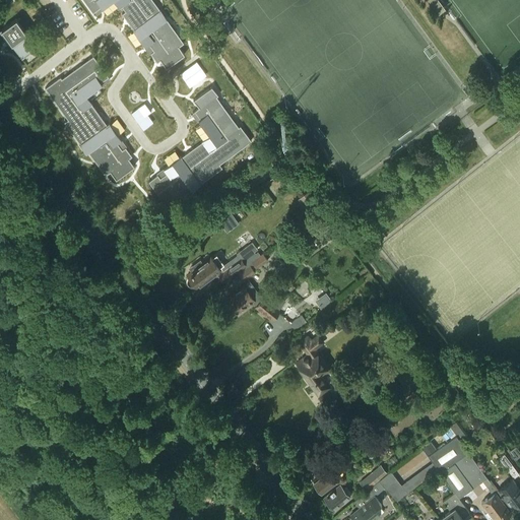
[(36,0),(27,0),(5,17),(6,18),(8,17),(16,28),(14,29),(15,31),(35,18),(36,20),(46,13),(36,0)]
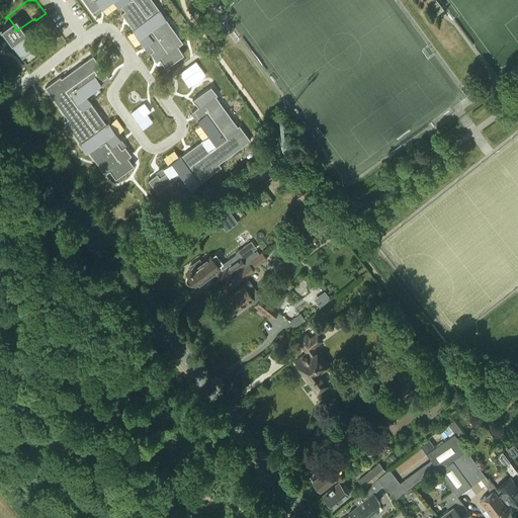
[(83,0),(93,14),(94,13),(93,12),(100,6),(101,8),(112,0),(118,8),(121,6),(124,11),(121,13),(133,29),(145,47),(149,44),(153,50),(150,53),(156,62),(160,60),(161,60),(165,65),(164,66),(165,67),(183,54),(178,47),(183,42),(166,18),(165,17),(163,19),(158,12),(161,10),(160,9),(159,10),(152,0),(83,0)]
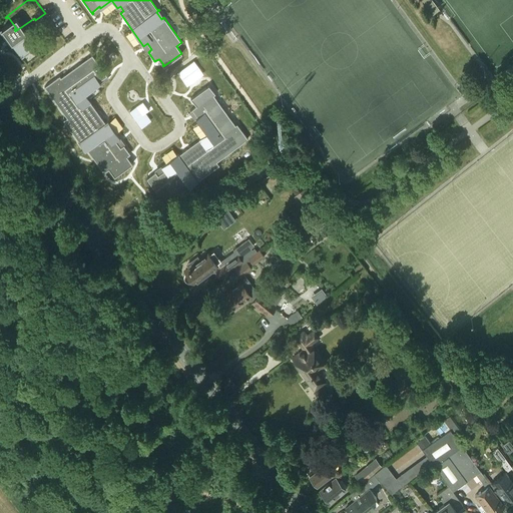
[(172,7),(164,12),(170,21),(178,16),(172,7)]
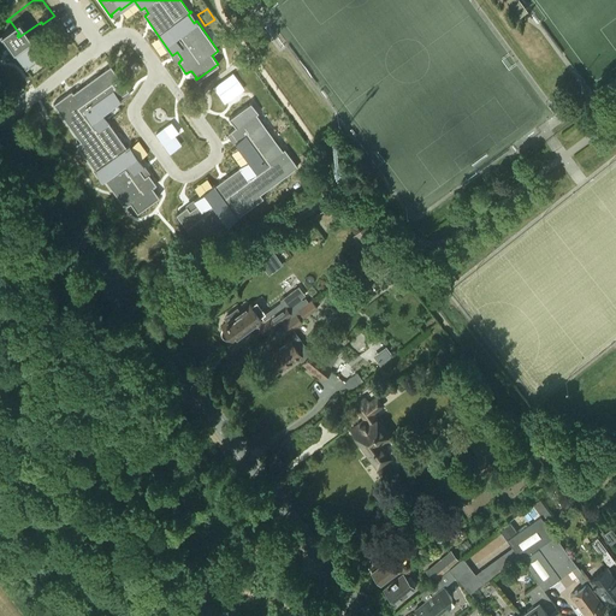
[(53,102),(81,140),(76,143),(95,170),(94,170),(95,171),(98,169),(104,177),(101,178),(101,179),(104,178),(125,207),(130,202),(137,212),(159,196),(158,194),(157,195),(152,189),(153,188),(153,187),(157,184),(148,172),(144,176),(141,171),(138,169),(143,165),(129,144),(126,147),(108,122),(110,122),(102,112),(120,99),(119,96),(128,90),(129,93),(130,92),(110,65),(72,92),(71,89),(53,102)]
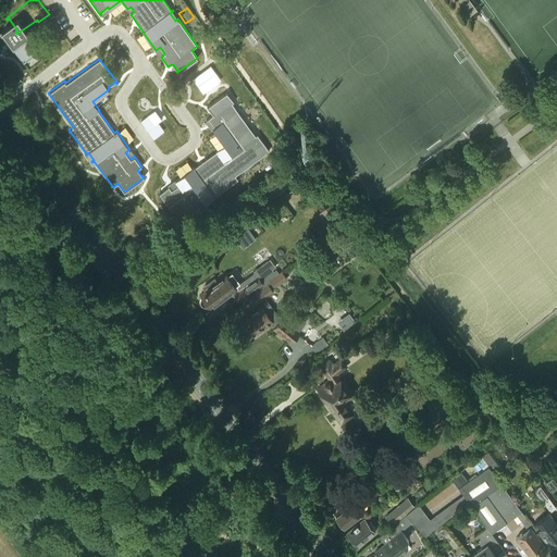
[(211,64),(193,78),(202,93),(221,79),(211,64)]
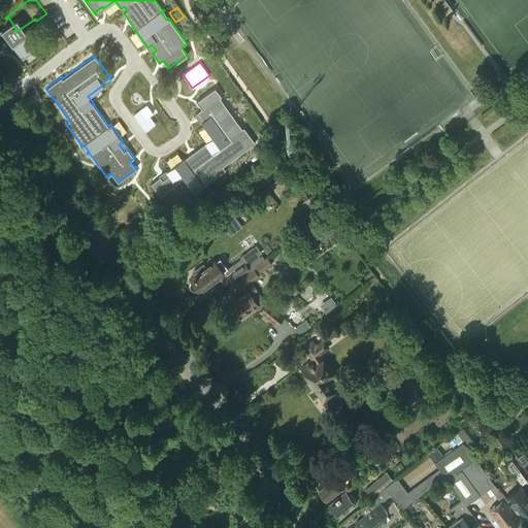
[(160,176),(151,183),(170,210),(195,193),(196,192),(194,190),(201,185),(202,188),(203,187),(203,186),(226,170),(223,166),(255,143),(243,128),(242,129),(220,98),(222,97),(215,88),(196,101),(197,103),(198,102),(200,105),(202,107),(201,108),(202,109),(195,113),(196,114),(198,112),(203,121),(201,122),(212,137),(204,143),(205,143),(184,159),(184,158),(166,171),(169,175),(164,178),(162,179),(160,176)]
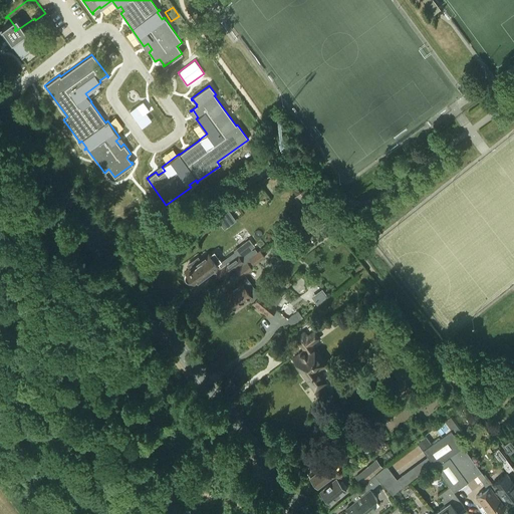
[(150,109),(143,100),(130,110),(142,127),(152,121),(146,111),(150,109)]
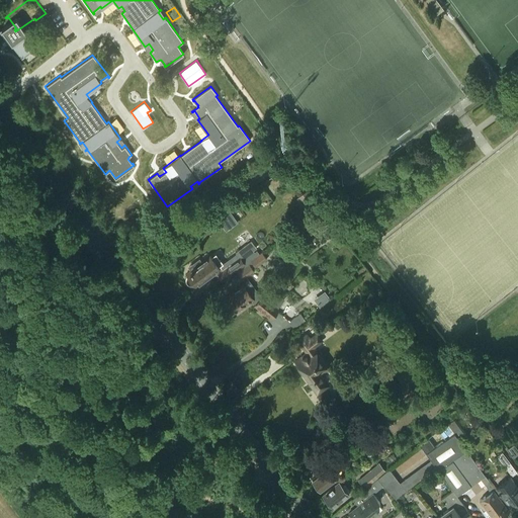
[(291,125),(290,125),(283,133),(286,138),(295,131),(291,125)]
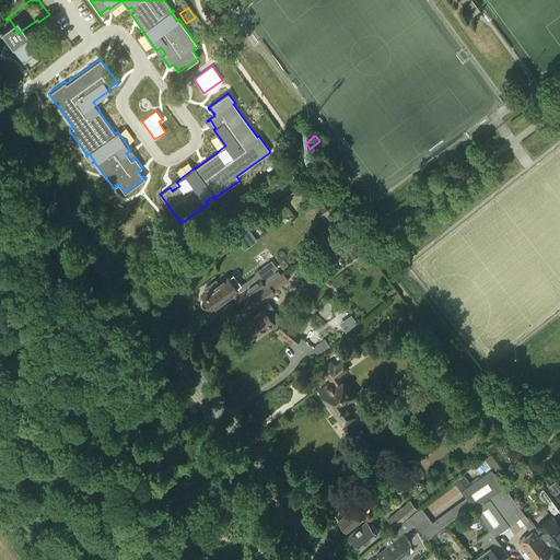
[(313,177),(302,186),(310,197),(322,189),(313,177)]
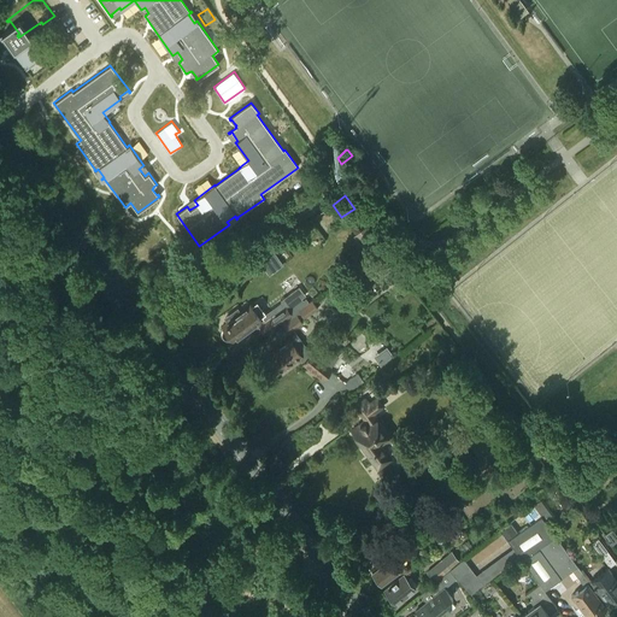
[(264,269),(278,259),(272,250),(258,260),(264,269)]
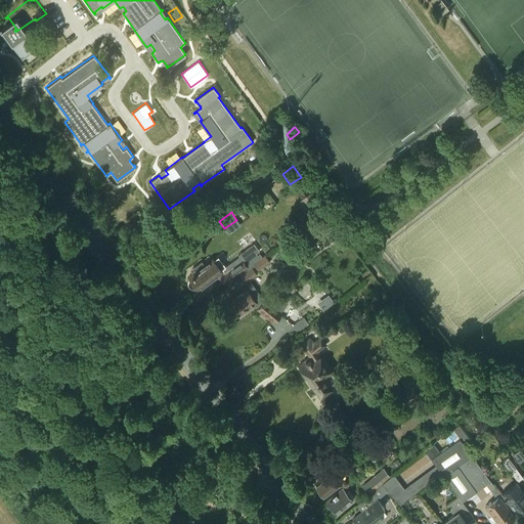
[(187,281),(187,282),(187,284),(188,285),(188,286),(189,286),(189,287),(190,287),(191,288),(192,288),(193,288),(194,288),(195,288),(197,287),(197,288),(216,274),(218,278),(220,276),(224,284),(237,273),(239,272),(249,266),(262,257),(259,254),(257,256),(256,254),(259,252),(254,244),(237,255),(238,257),(225,266),(220,270),(213,259),(204,266),(202,262),(191,270),(193,273),(188,276),(189,277),(189,278),(188,278),(188,279),(187,280),(187,281)]
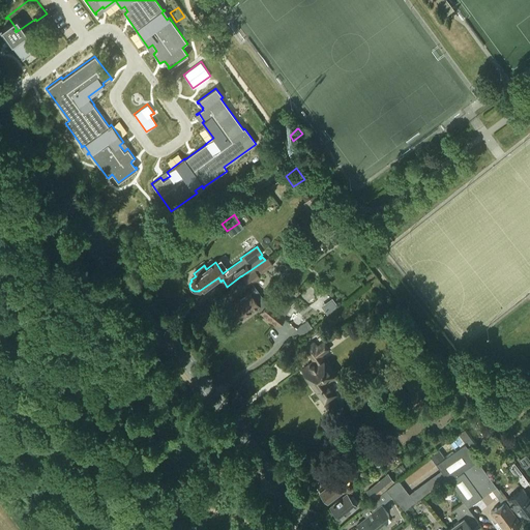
[(253,291),(229,308),(238,320),(254,308),(255,311),(261,311),(262,312),(261,312),(277,325),(285,316),(283,314),(289,306),(280,298),(273,305),(266,299),(264,300),(252,283),(260,277),(260,276),(259,274),(261,273),(262,273),(273,265),(268,258),(265,260),(252,269),(242,275),(243,277),(253,291)]
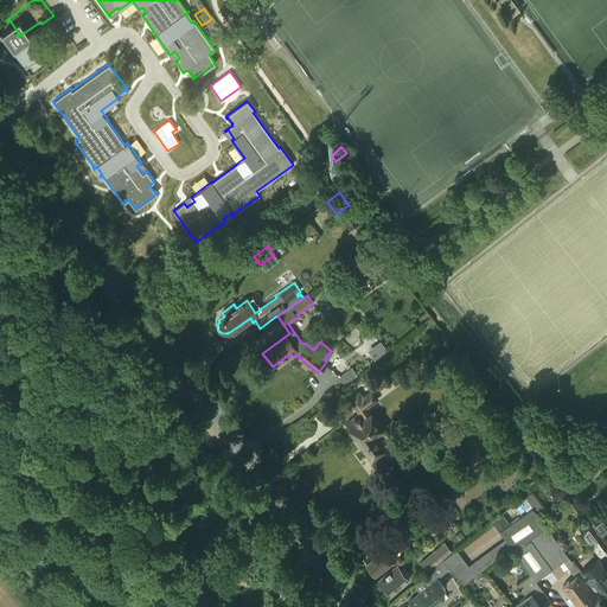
[(352,368),(339,376),(345,383),(357,376),(352,368)]
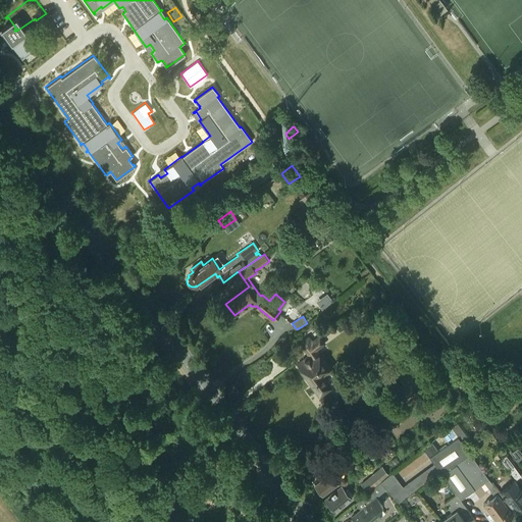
[(309,355),(298,364),(319,394),(330,385),(324,377),(331,372),(315,350),(324,343),(319,336),(312,342),(309,336),(301,343),(309,355)]
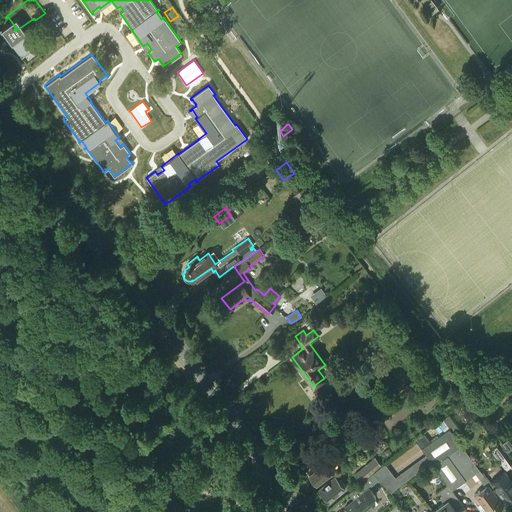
[(502,381),(489,392),(496,400),(509,389),(502,381)]
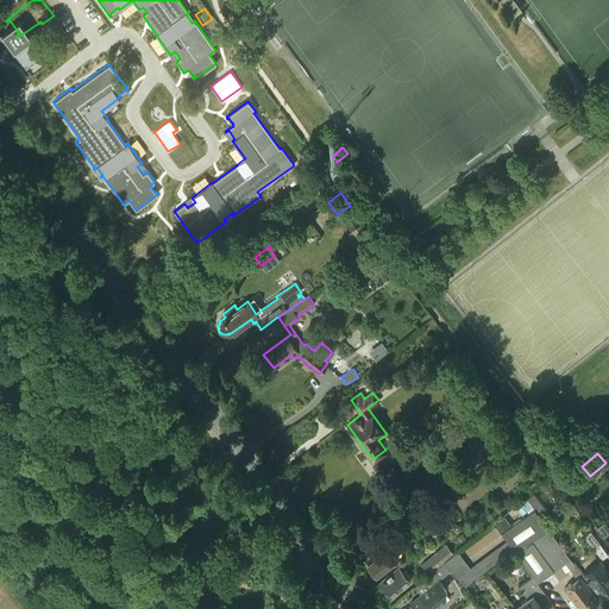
[(426,472),(418,481),(429,494),(438,485),(435,482),(434,482),(426,472)]
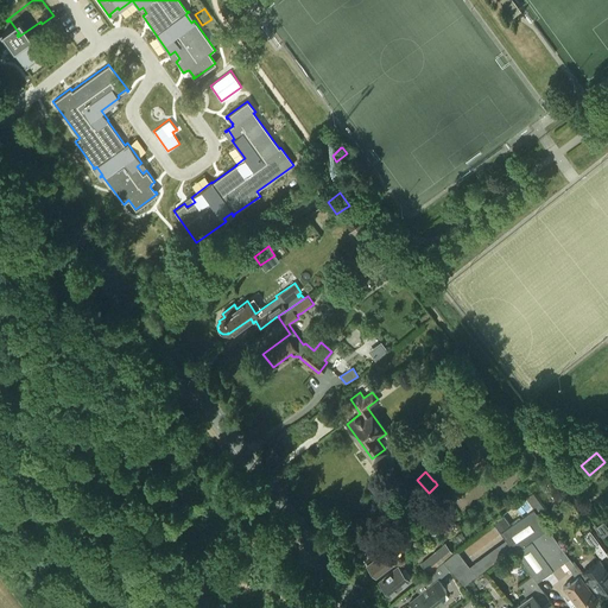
[(526,494),(537,510),(543,505),(532,491),(526,494)]
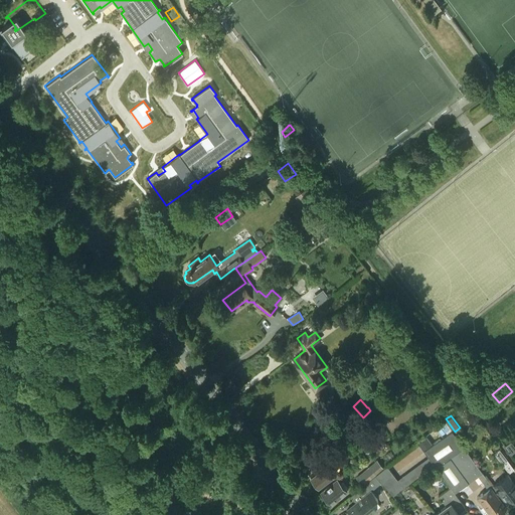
[(441,435),(449,430),(443,421),(436,426),(436,427),(428,434),(435,443),(443,438),(441,435)]
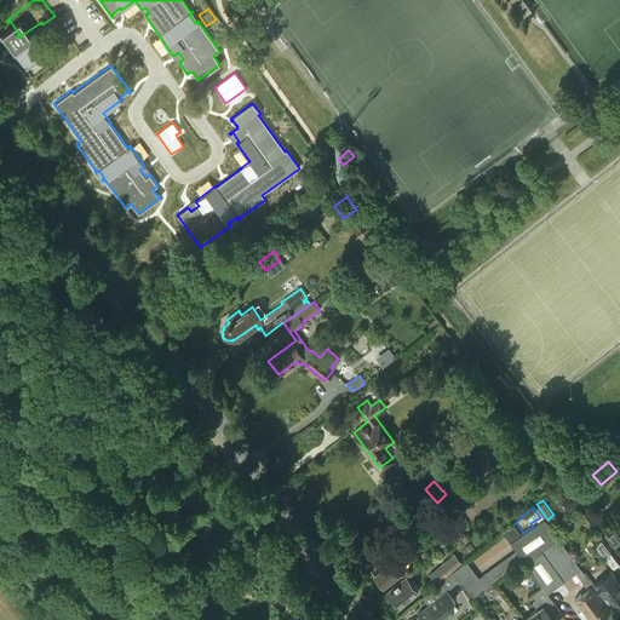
[(533,527),(529,528),(523,533),(520,535),(510,543),(516,550),(523,560),(543,586),(547,593),(575,573),(581,569),(544,518),(533,527)]
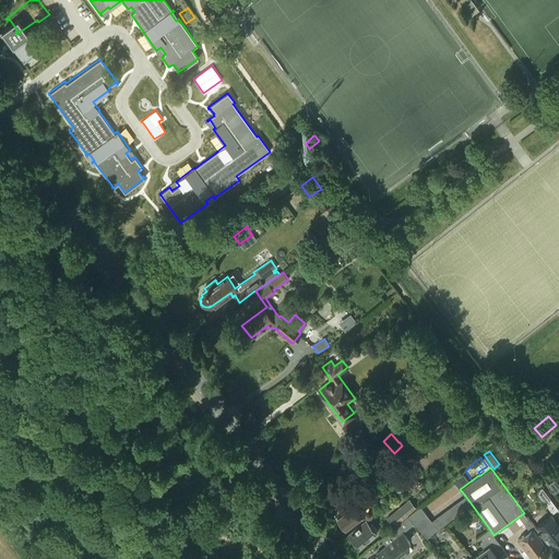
[(465,471),(462,473),(468,483),(472,480),(465,471)]
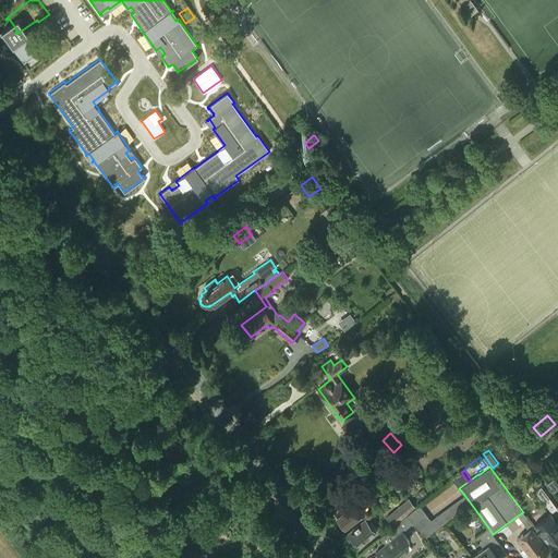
[(451,478),(459,488),(468,482),(461,472),(451,478)]
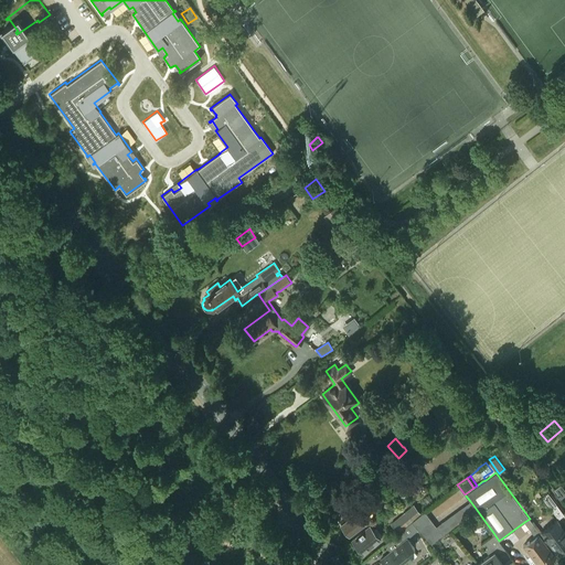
[(564,490),(561,484),(554,490),(561,499),(564,496),(564,490)]
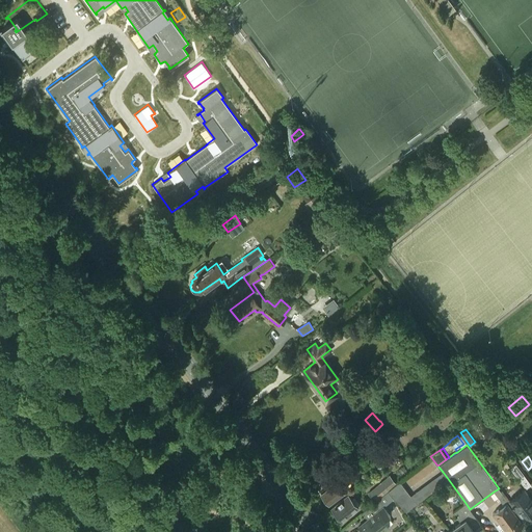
[(364,464),(363,463),(360,459),(350,467),(355,472),(364,464)]
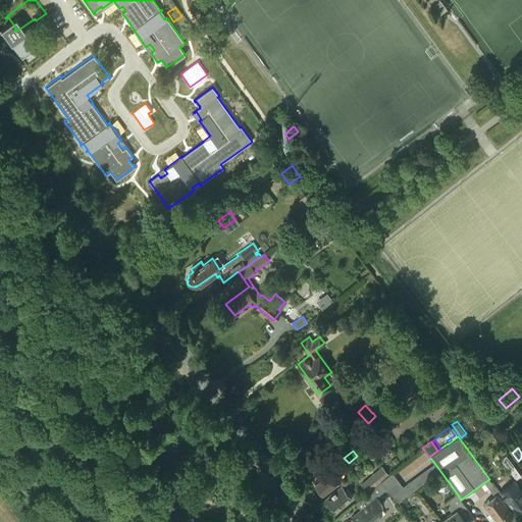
[(521,476),(506,456),(501,460),(516,479),(521,476)]
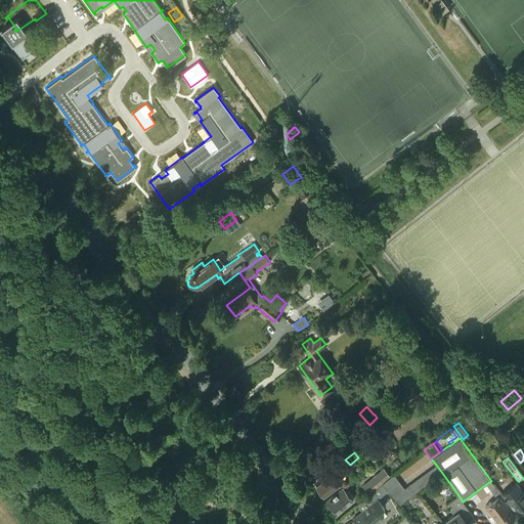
[(369,493),(382,483),(392,474),(387,467),(363,486),(369,493)]
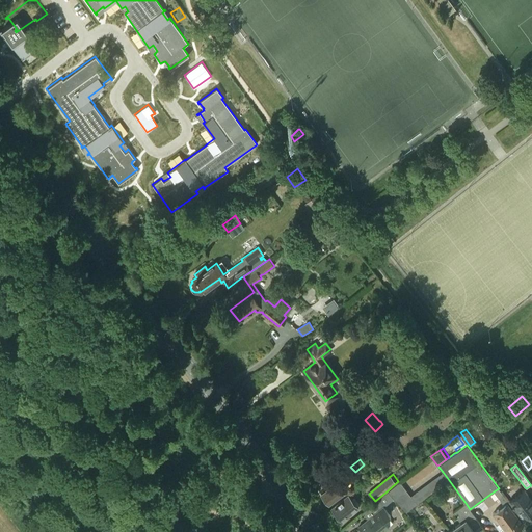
[(329,503),(344,493),(344,491),(346,489),(342,483),(343,482),(340,478),(336,482),(336,481),(321,491),(329,503)]
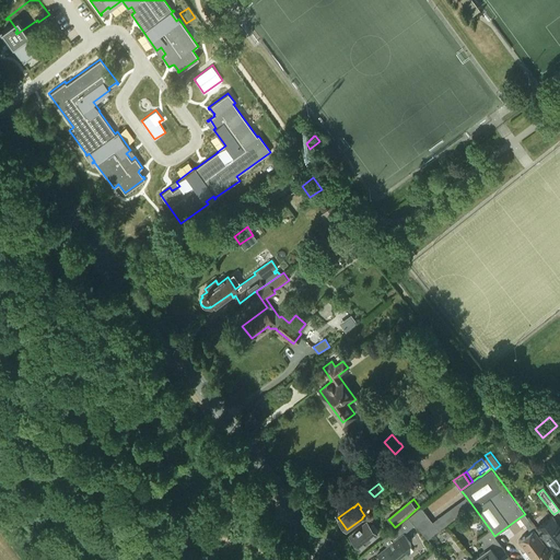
[(420,506),(408,516),(408,517),(415,525),(427,540),(439,531),(432,522),(420,506)]
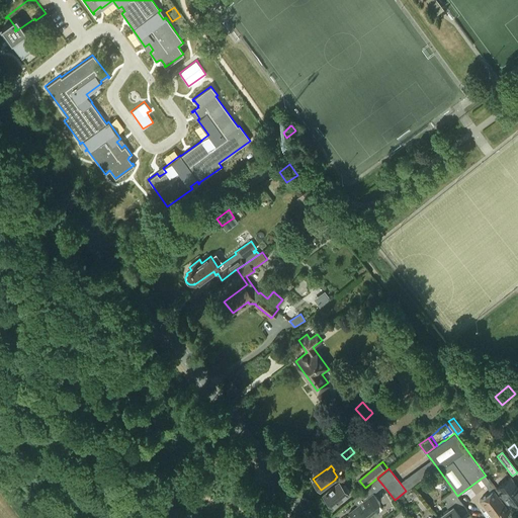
[(494,490),(495,489),(486,476),(481,479),(491,492),(480,500),(493,517),(499,517),(509,511),(494,490)]
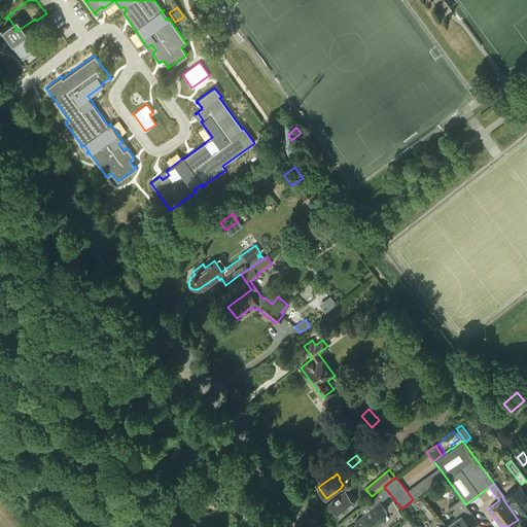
[(526,495),(519,485),(504,496),(521,518),(526,513),(526,495)]
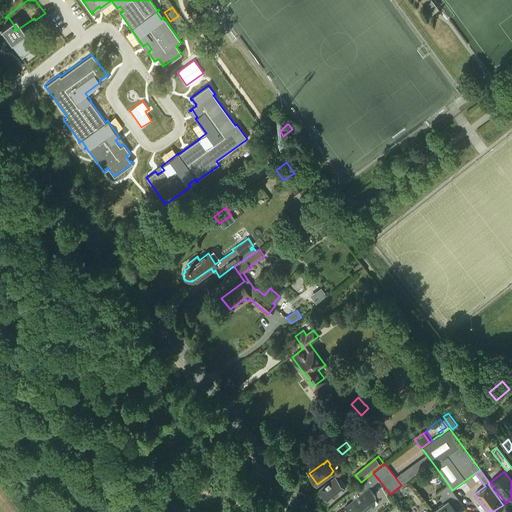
[(373,473),(359,485),(354,489),(359,496),(345,507),(349,511),(368,511),(374,508),(368,501),(371,499),(365,491),(379,480),(373,473)]
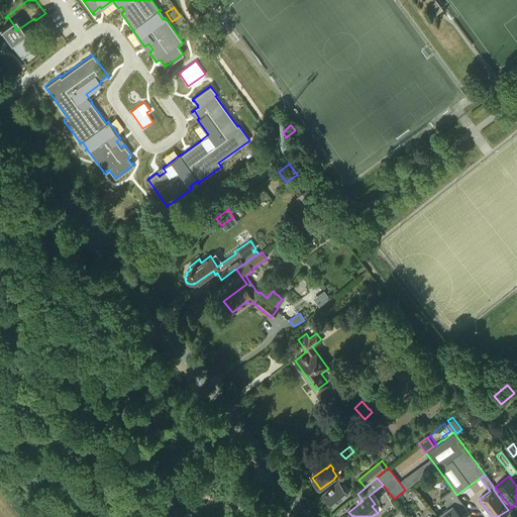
[(338,480),(321,493),(332,507),(348,493),(338,480)]
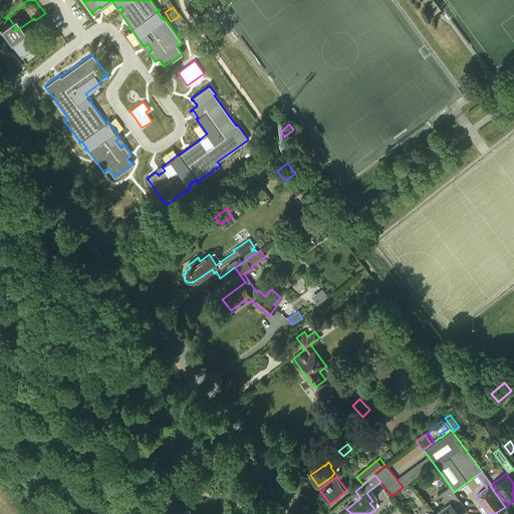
[(445,504),(433,513),(434,513),(459,513),(456,510),(464,505),(454,492),(450,486),(438,495),(445,504)]
